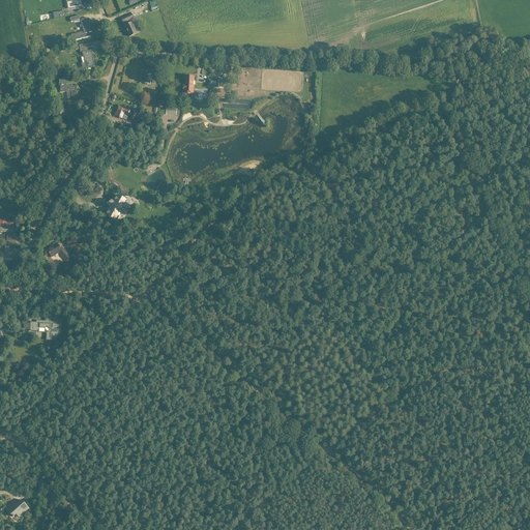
[(58,7),(56,0),(47,0),(48,3),(46,4),(47,9),(58,7)]
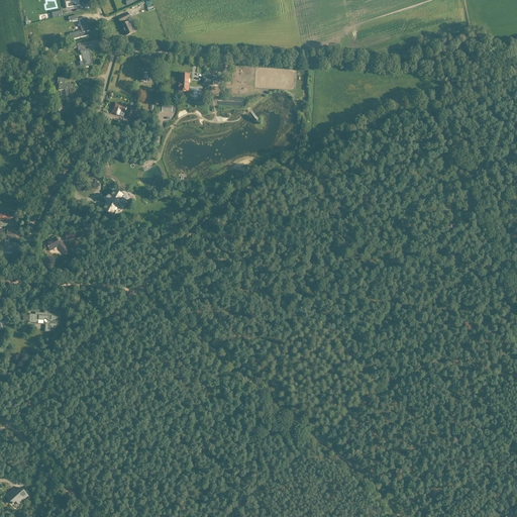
[(68,0),(69,1),(65,2),(66,9),(80,6),(79,1),(78,1),(77,1),(76,0),(68,0)]
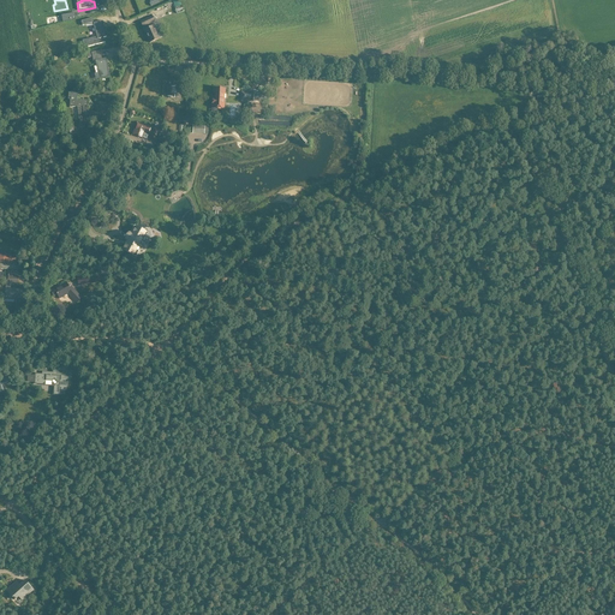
[(179,0),(173,3),(174,4),(174,7),(178,13),(184,11),(181,5),(179,0)]
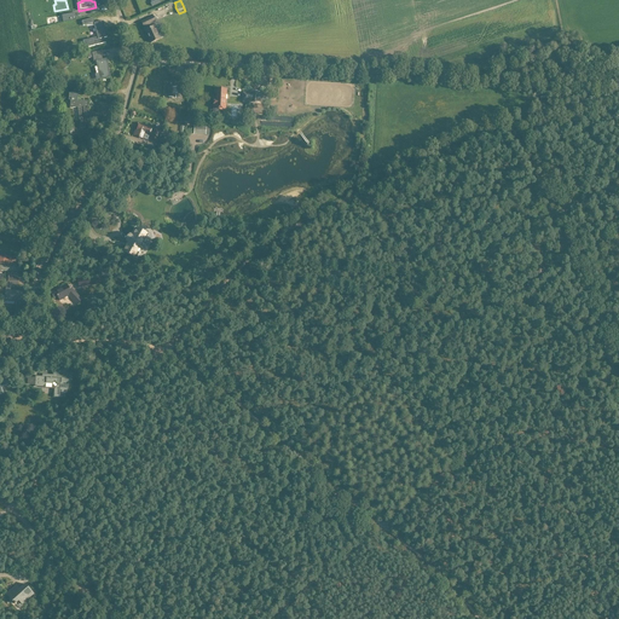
[(144,27),(149,24),(156,22),(154,16),(148,19),(142,22),(144,27)]
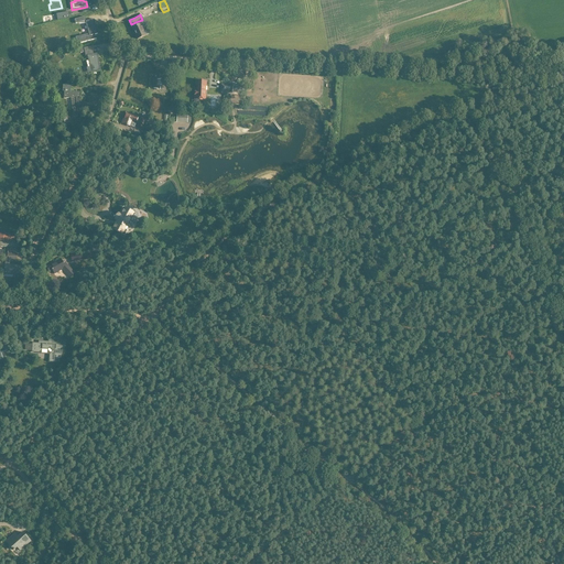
[(85,17),(75,19),(76,23),(85,23),(86,23),(88,34),(75,38),(77,44),(96,39),(95,34),(98,34),(94,20),(94,21),(91,21),(91,20),(86,21),(85,17)]
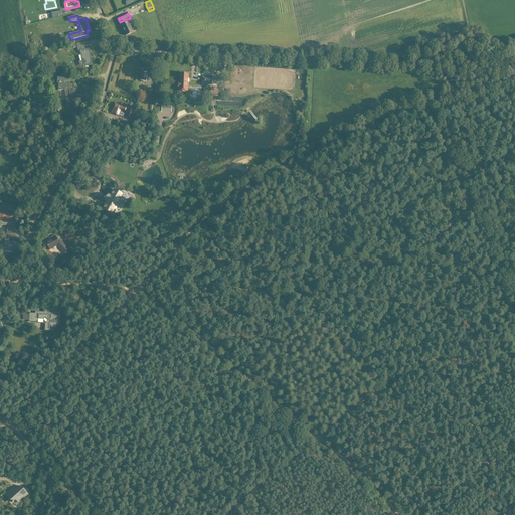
[(128,21),(126,23),(121,25),(126,35),(133,32),(131,27),(128,21)]
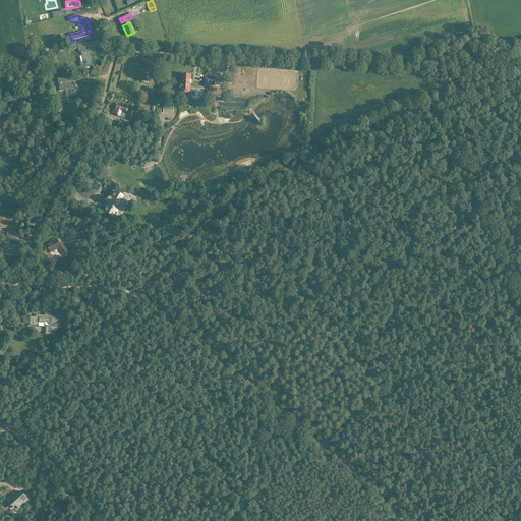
[(84,67),(88,66),(93,65),(90,50),(81,51),(84,67)]
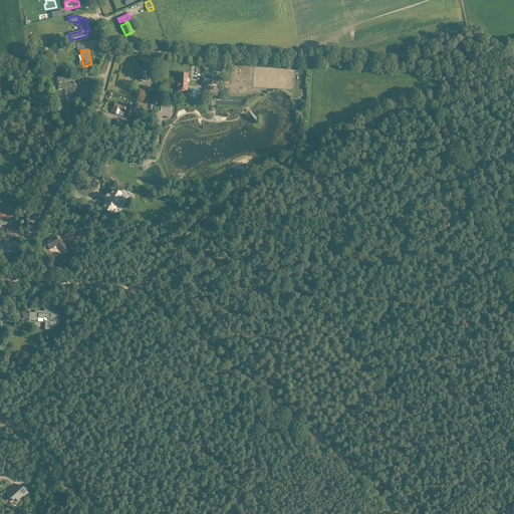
[(149,73),(149,69),(149,64),(143,64),(142,68),(141,68),(140,80),(144,81),(145,73),(149,73)]
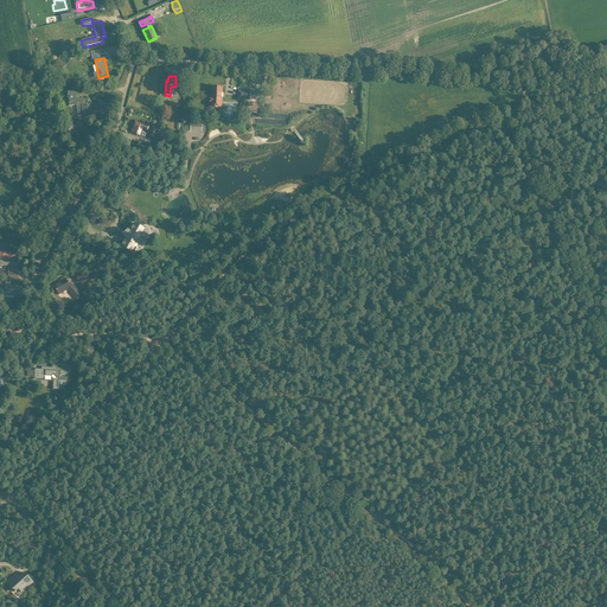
[(210,97),(209,104),(213,104),(213,107),(221,107),(221,103),(219,103),(219,98),(221,98),(222,97),(221,97),(221,93),(222,93),(222,88),(221,88),(217,88),(216,87),(215,87),(213,87),(212,87),(212,91),(211,97),(210,97)]
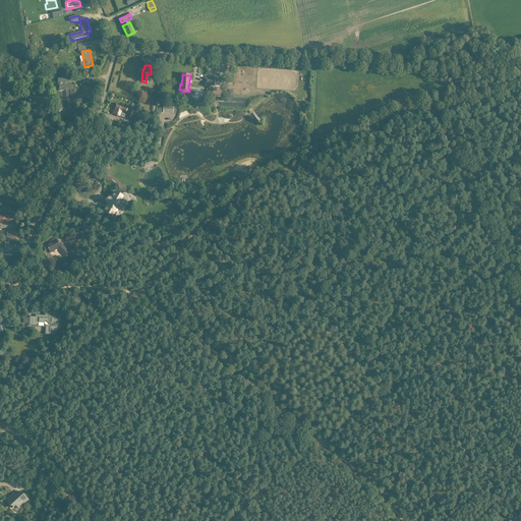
[(52,85),(51,85),(52,92),(67,91),(67,94),(63,94),(63,95),(62,95),(63,109),(65,108),(65,109),(69,109),(69,108),(70,108),(70,107),(70,105),(74,105),(73,102),(74,102),(73,93),(72,93),(71,90),(72,90),(70,76),(64,77),(65,82),(58,83),(58,82),(51,83),(52,85)]
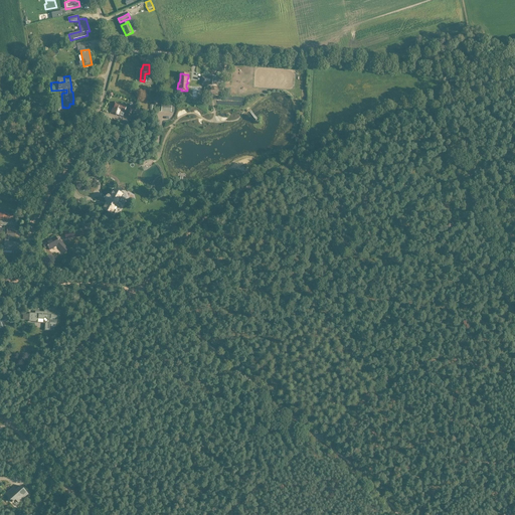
[(113,109),(112,113),(115,114),(115,115),(119,116),(121,112),(124,113),(124,112),(125,113),(127,113),(126,116),(130,117),(133,109),(121,105),(116,103),(114,110),(113,109)]
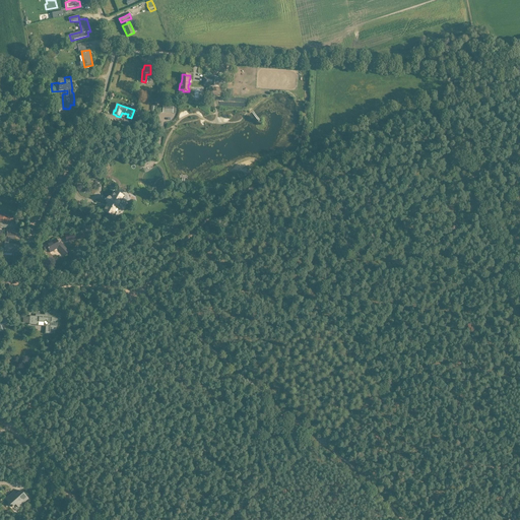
[(109,204),(105,211),(115,217),(119,209),(120,210),(123,205),(122,204),(119,202),(122,196),(114,191),(110,197),(109,197),(106,203),(109,204)]
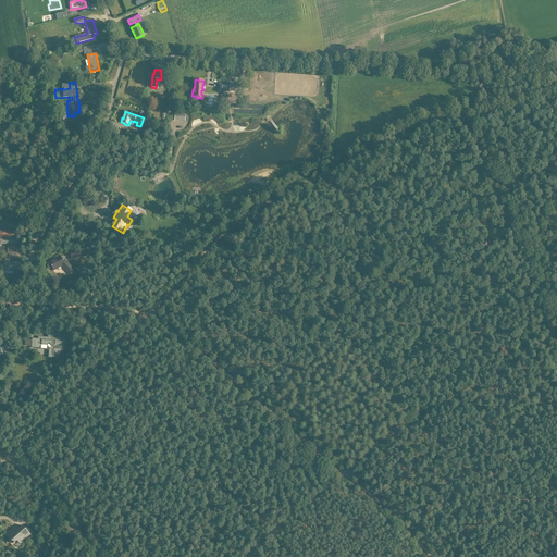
[(88,222),(77,211),(74,213),(85,225),(88,222)]
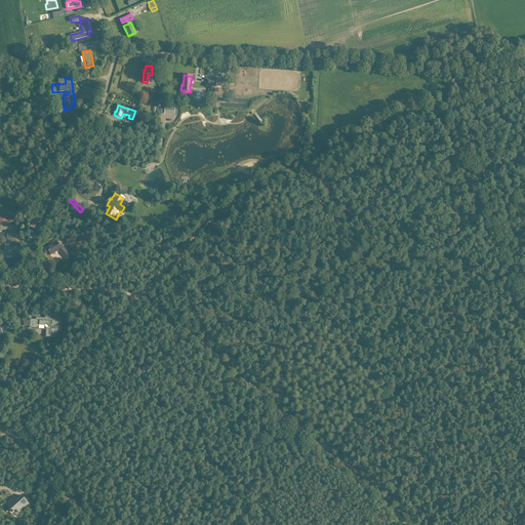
[(14,219),(0,216),(0,224),(3,224),(3,225),(13,226),(14,219)]
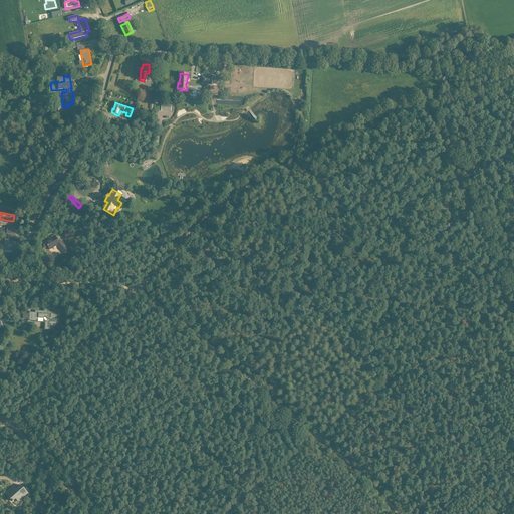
[(15,237),(15,231),(7,230),(7,236),(5,236),(4,252),(11,253),(11,250),(18,251),(19,242),(9,241),(9,237),(15,237)]
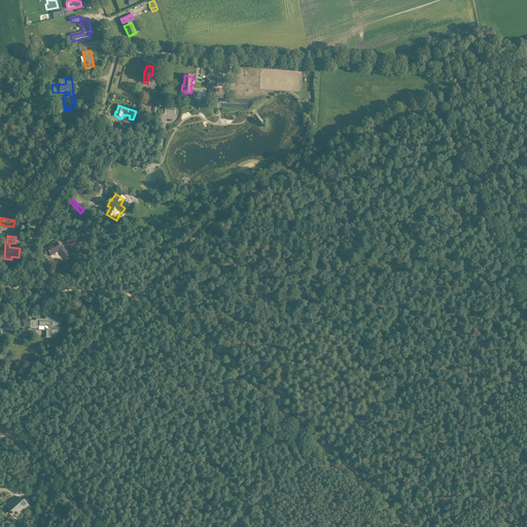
[(66,238),(67,245),(83,242),(83,236),(66,238)]
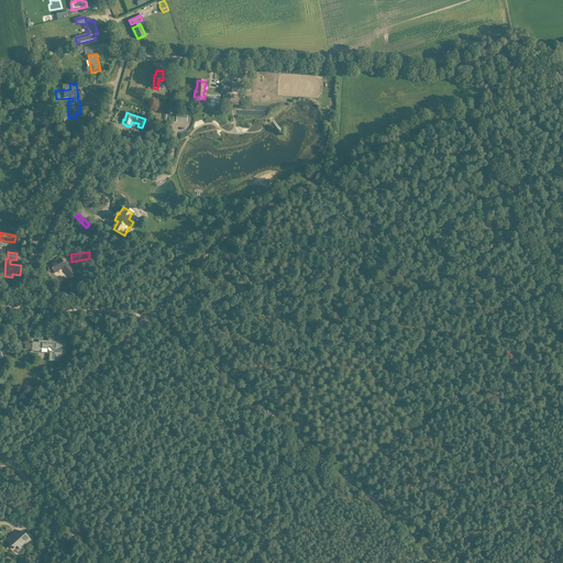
[(64,263),(63,263),(61,258),(46,266),(48,271),(52,268),(54,274),(58,271),(63,268),(70,277),(75,273),(66,264),(67,264),(65,262),(64,262),(63,262),(64,263)]
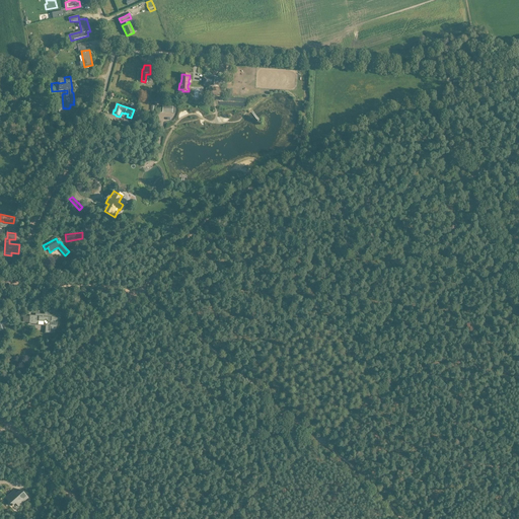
[(57,327),(57,325),(58,320),(57,320),(57,315),(54,315),(55,311),(46,310),(45,312),(46,312),(46,314),(35,314),(35,316),(30,316),(29,323),(36,324),(39,322),(39,321),(44,322),(46,320),(49,322),(46,325),(45,334),(55,335),(55,329),(56,329),(56,327),(57,327)]
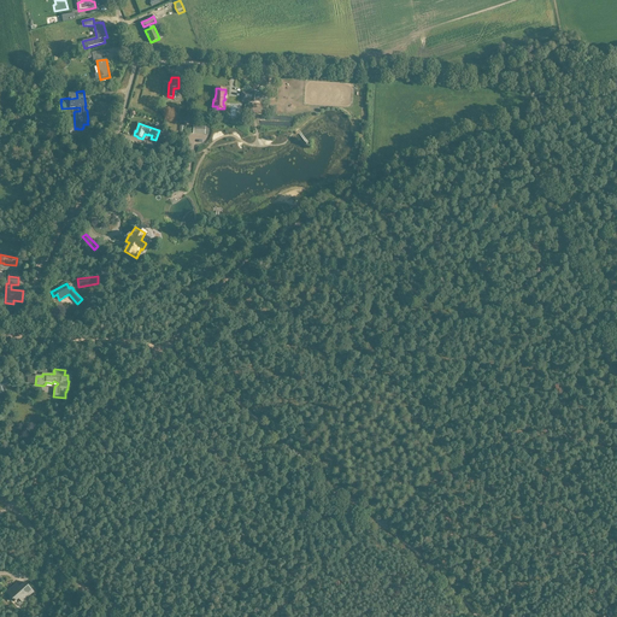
[(6,592),(10,597),(15,601),(18,599),(22,603),(34,592),(25,582),(19,587),(16,583),(6,592)]
